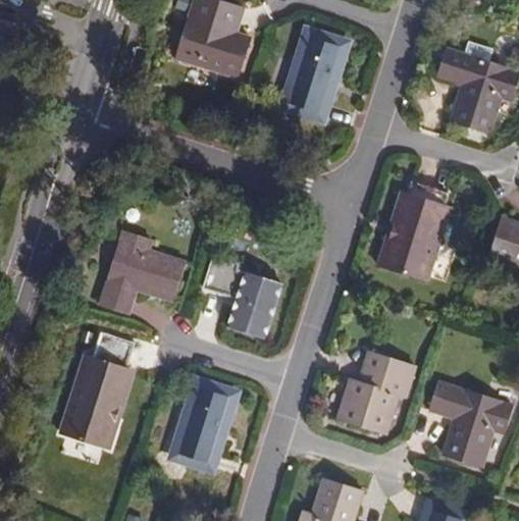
[(225,29),(234,4),(220,0),(195,0),(176,57),(236,76),(250,37),(225,29)]
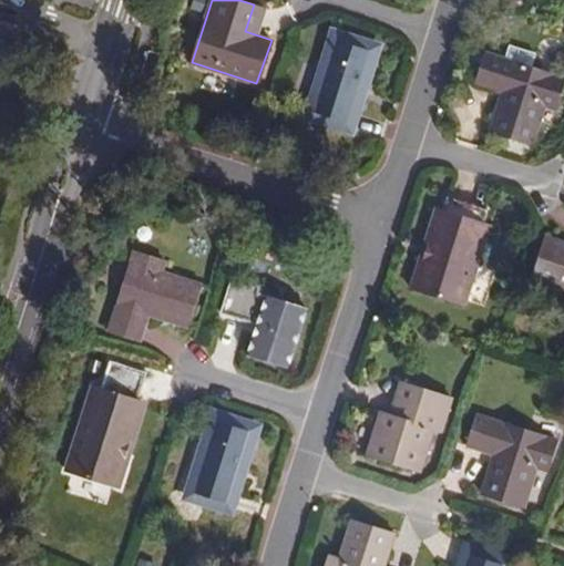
[(346,126),(372,43),(331,29),(304,112),(346,126)]
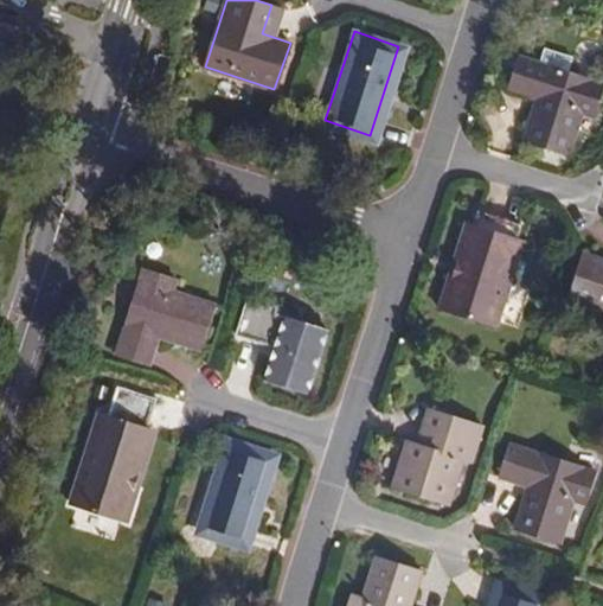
[(594,117),(602,88),(602,84),(520,57),(510,90),(537,101),(524,142),(569,158),(583,114),(594,117)]
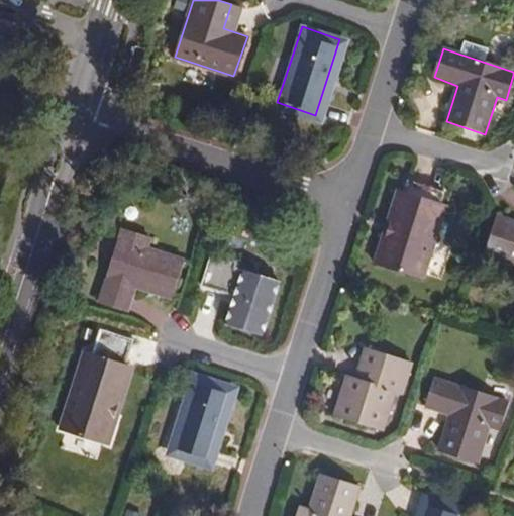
[(440,204),(444,193),(407,182),(389,239),(384,237),(376,264),(423,279),(447,206),(440,204)]
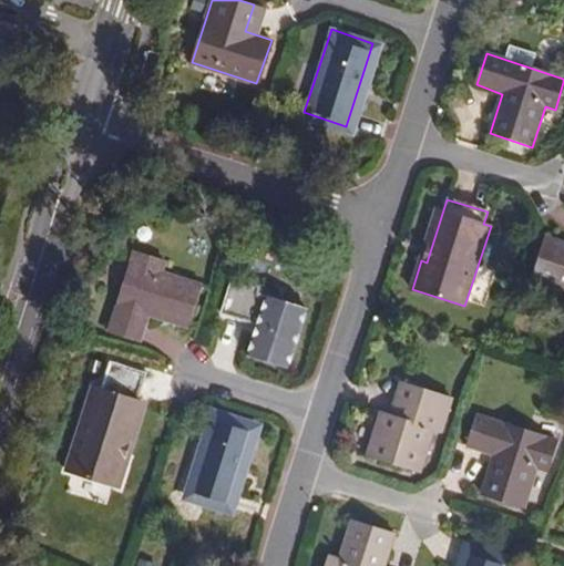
[(563,243),(544,237),(531,279),(563,289),(563,243)]
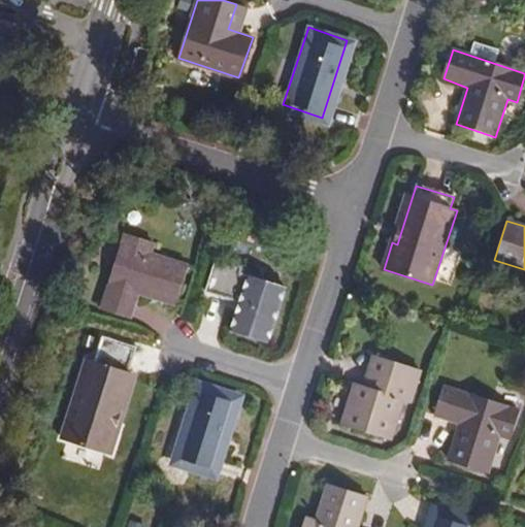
[(172,301),(185,262),(149,251),(152,241),(123,232),(100,305),(127,315),(137,290),(172,301)]
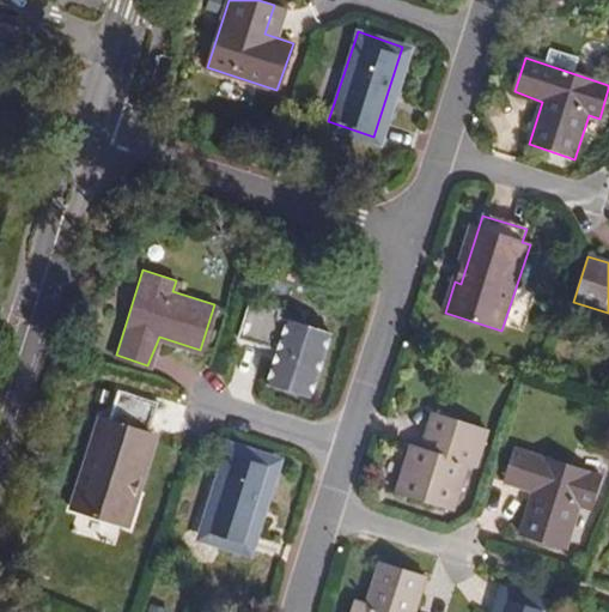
[(306,395),(326,329),(274,314),(276,307),(247,297),(235,335),(274,349),(265,382),(306,395)]
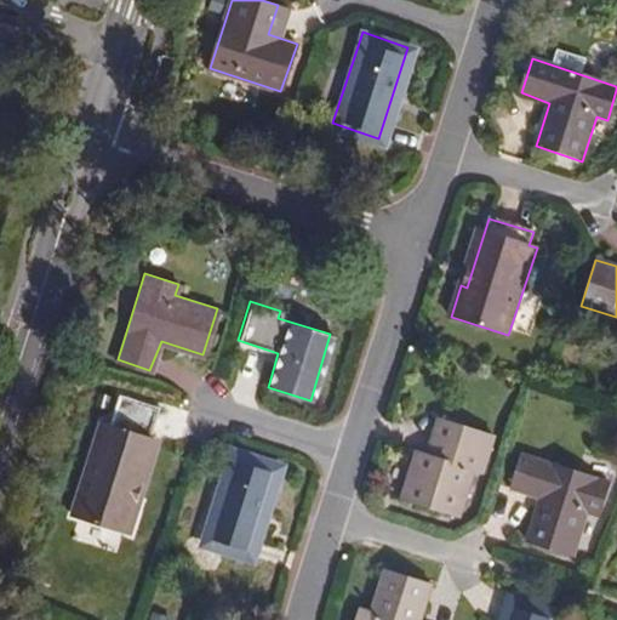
[(149,438),(160,409),(120,396),(109,426),(102,422),(79,493),(72,516),(130,535),(141,504),(133,501),(153,439),(149,438)]
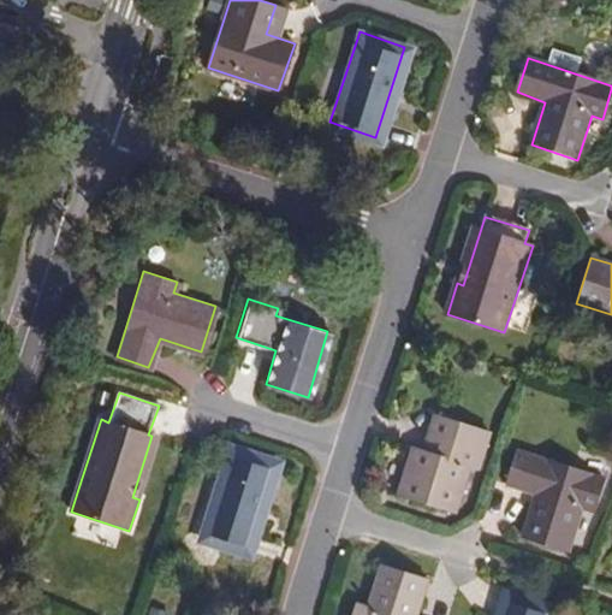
[(425,412),(414,449),(445,459),(456,423),(425,412)]
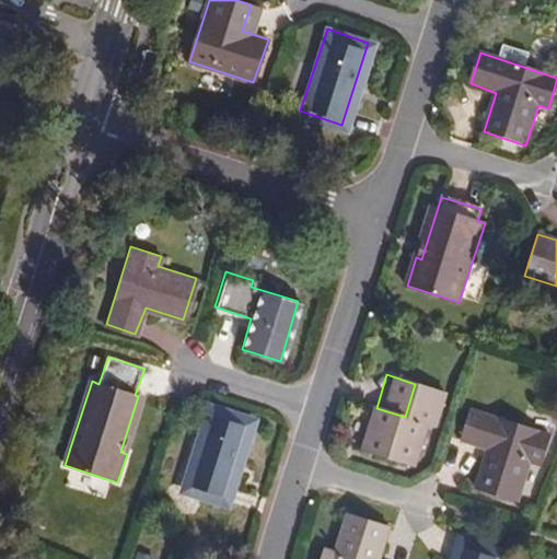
[(405,417),(376,408),(363,451),(414,467),(428,426),(434,428),(445,392),(415,384),(405,417)]
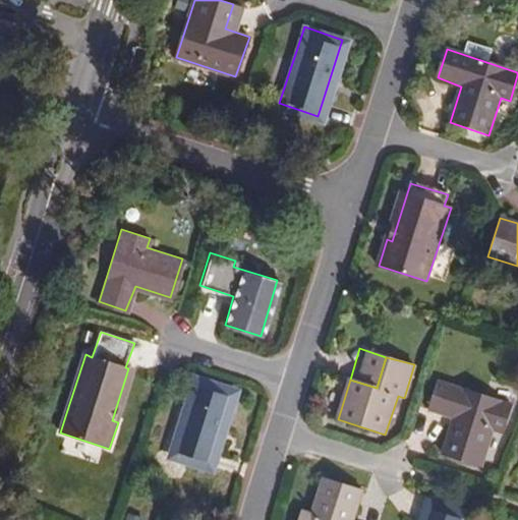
[(209,467),(233,392),(195,380),(171,455),(209,467)]
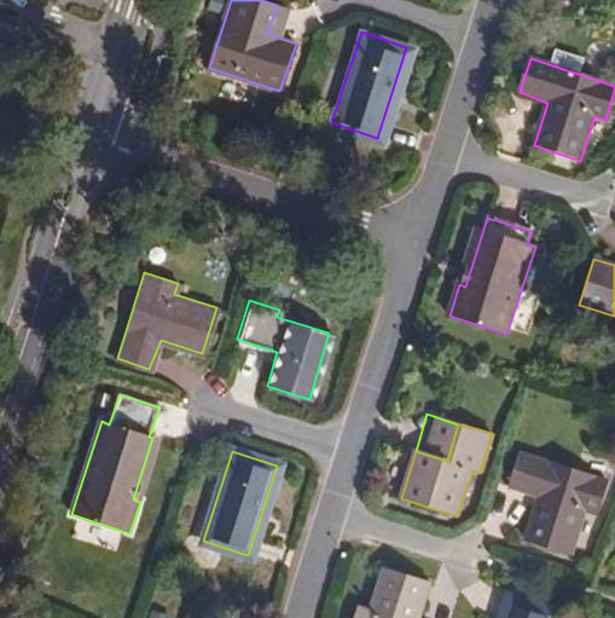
[(593,517),(605,483),(518,456),(508,489),(537,498),(522,541),(568,556),(584,513),(593,517)]
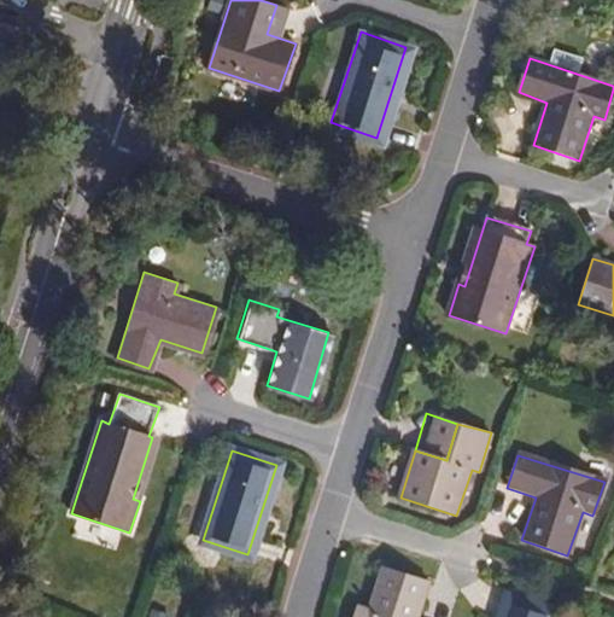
[(414,616),(427,577),(382,563),(368,605),(357,601),(351,616),(414,616)]
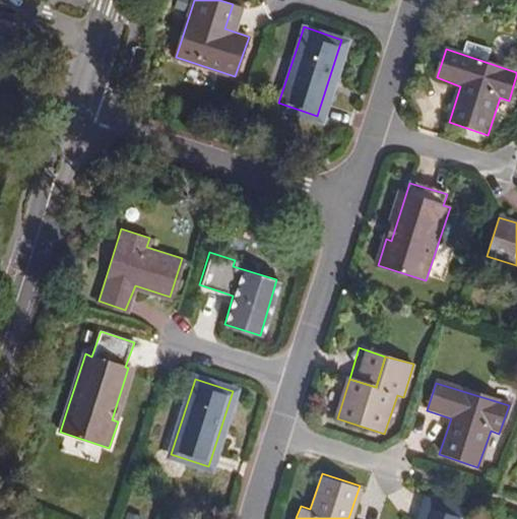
[(463,518),(466,512),(428,500),(421,518),(463,518)]
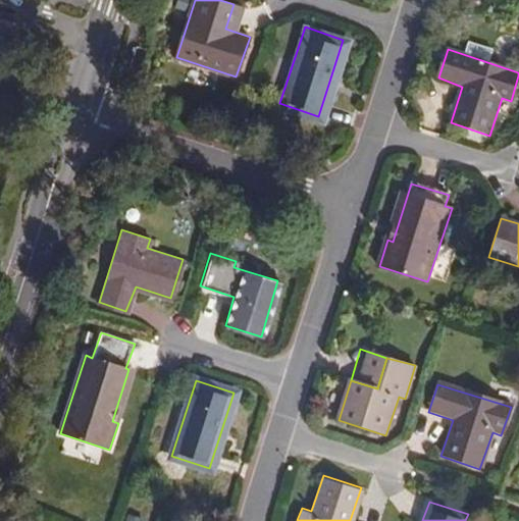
All buildings are outlined.
